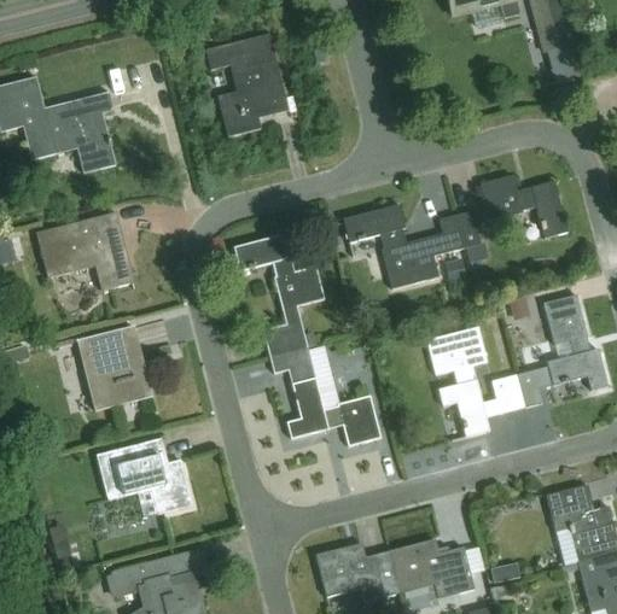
[(448,0),(452,15),(470,10),(498,3),(501,18),(518,13),(513,0),(448,0)]
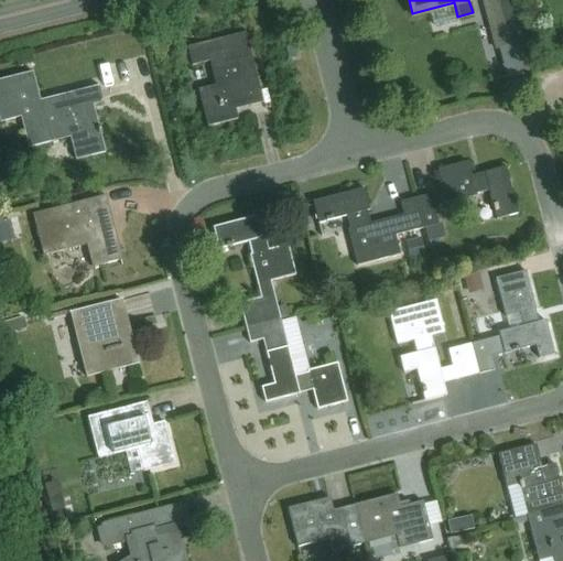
[(485,0),(491,23),(515,17),(510,0),(485,0)]
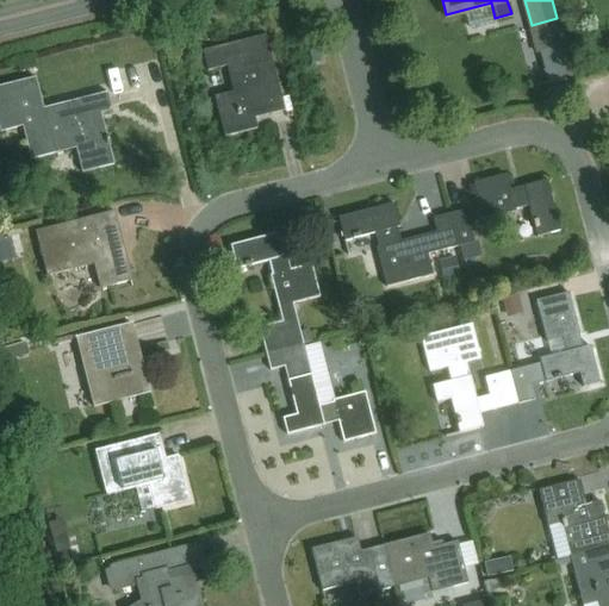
[(255,116),(285,108),(266,32),(204,49),(209,68),(228,63),(234,89),(215,94),(225,135),(258,126),(255,116)]
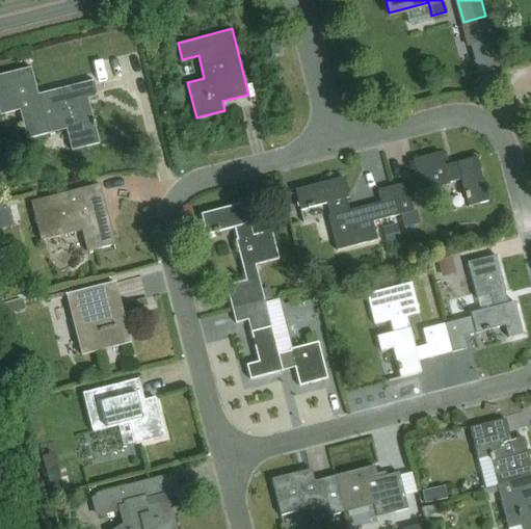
[(31,67),(0,74),(0,108),(1,112),(20,108),(27,137),(67,127),(72,149),(99,141),(94,124),(96,123),(94,117),(93,117),(87,97),(98,94),(94,78),(37,93),(31,67)]
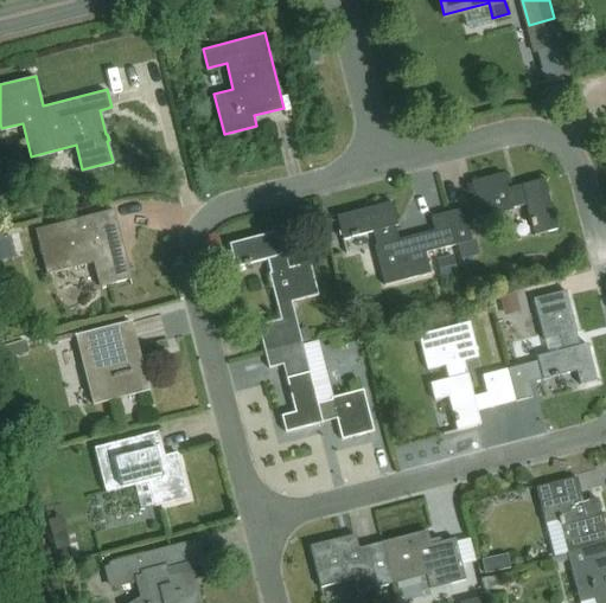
[(536,235),(557,229),(544,179),(523,184),(523,186),(509,191),(504,172),(472,180),(482,216),(514,207),(514,205),(528,201),(536,235)]
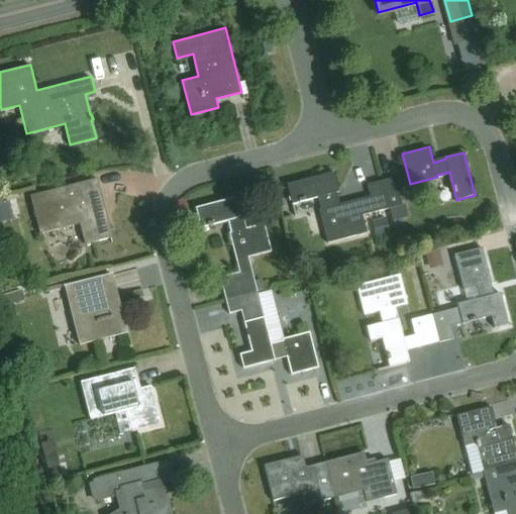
[(334,171),(287,183),(292,202),(318,196),(322,207),(319,208),(328,241),(366,232),(360,214),(388,206),(381,180),(368,184),(371,196),(337,204),(334,192),(339,190),(334,171)]
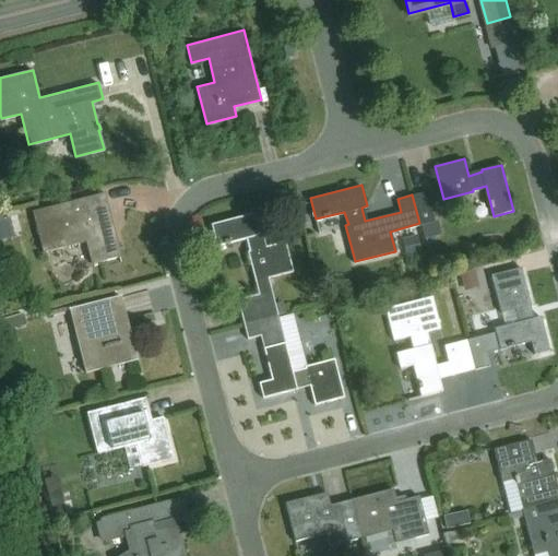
[(92,262),(119,255),(109,217),(110,215),(105,191),(32,210),(43,250),(86,239),(92,262)]
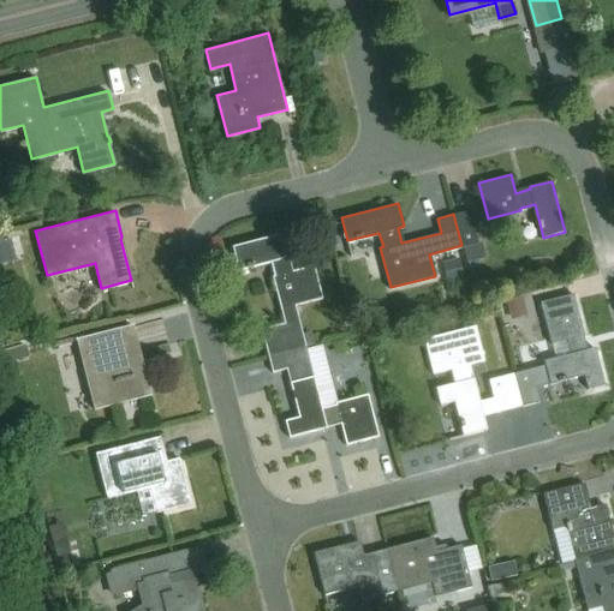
[(470,210),(453,214),(462,245),(478,241),(472,222),(470,210)]
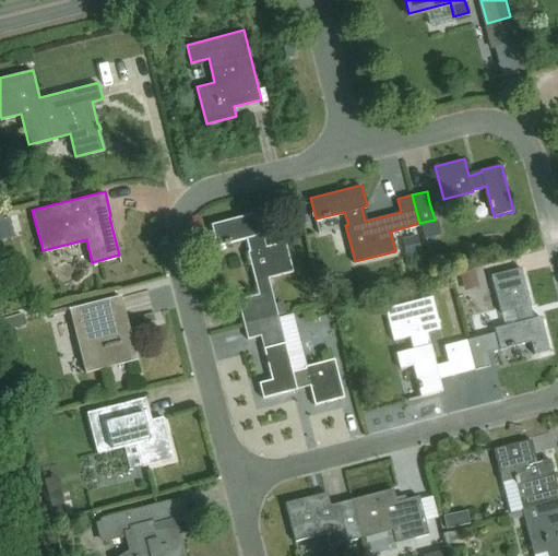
[(258,211),(212,223),(218,245),(248,237),(250,249),(248,249),(256,280),(254,280),(258,294),(238,298),(245,322),(277,314),(268,276),(294,270),(286,240),(264,246),(261,234),(264,233),(258,211)]
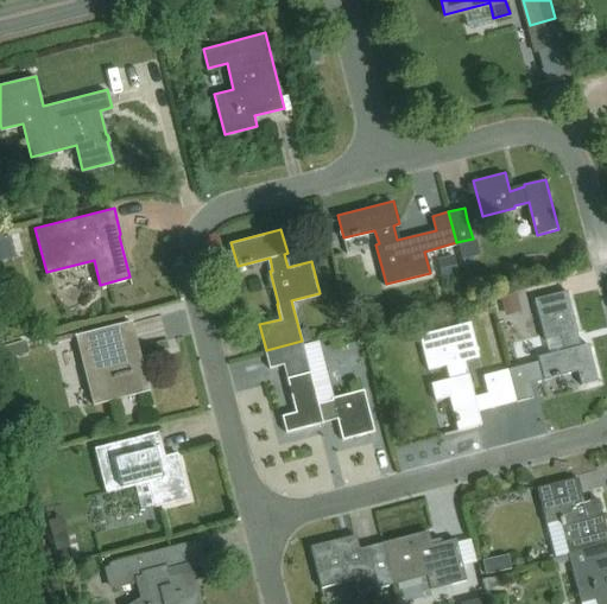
[(473,239),(456,242),(461,258),(476,253),(473,239)]
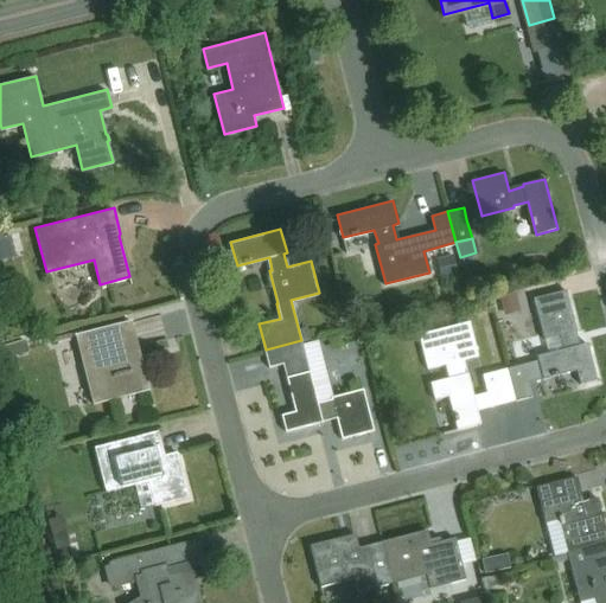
[(452,252),(434,257),(440,277),(458,273),(452,252)]
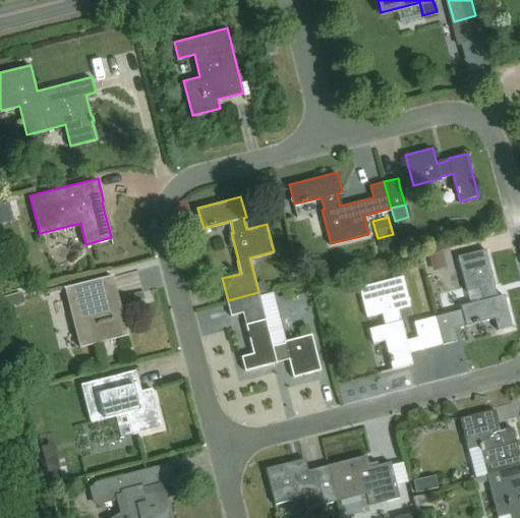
[(436,317),(443,343),(457,340),(454,327),(495,317),(498,329),(511,325),(504,295),(496,297),(493,284),(495,284),(486,248),(458,255),(470,303),(461,306),(462,309),(436,317)]
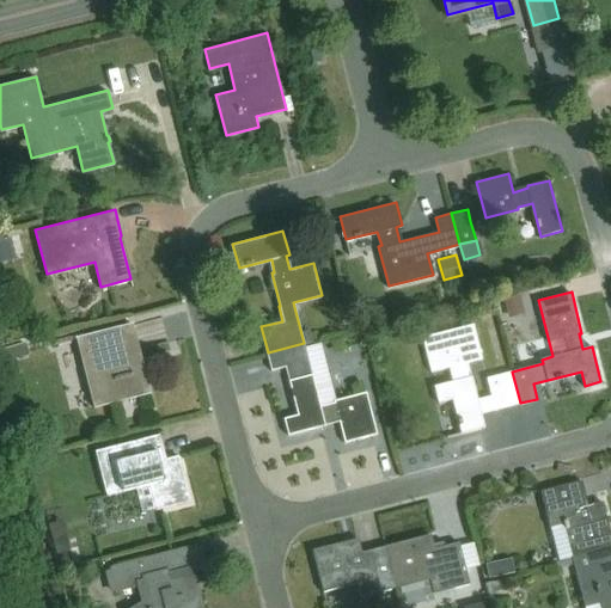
[(517,294),(501,300),(505,312),(521,307),(517,294)]
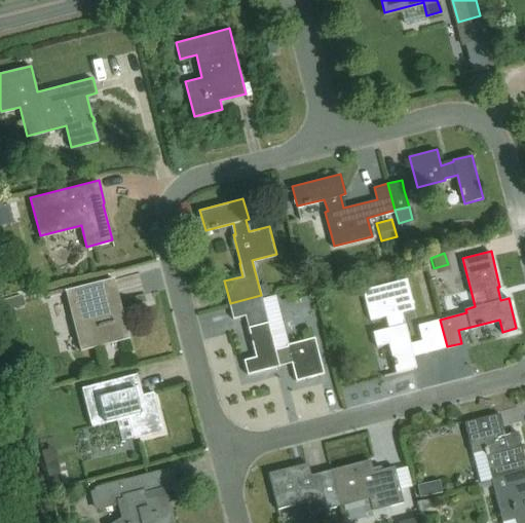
[(80,349),(129,336),(113,276),(65,289),(80,349)]
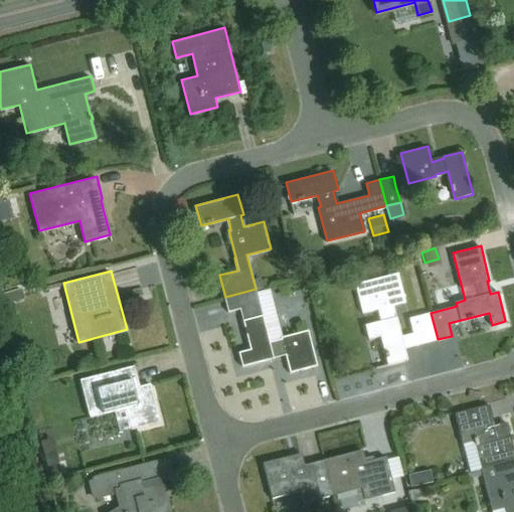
[(407,359),(401,336),(397,319),(396,318),(392,305),(406,302),(398,272),(355,284),(362,313),(378,309),(381,321),(365,325),(369,339),(381,336),(388,364),(407,359)]
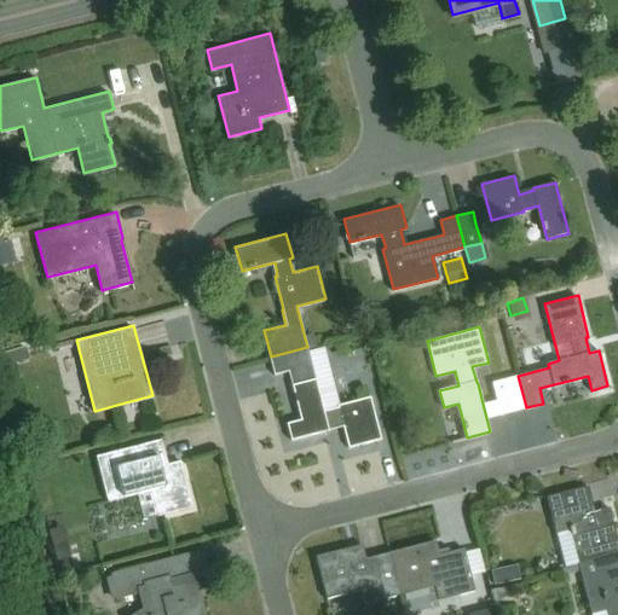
[(307,347),(271,357),(275,372),(289,369),(302,418),(288,422),(292,439),(344,424),(348,447),(381,439),(369,395),(323,407),(307,347)]
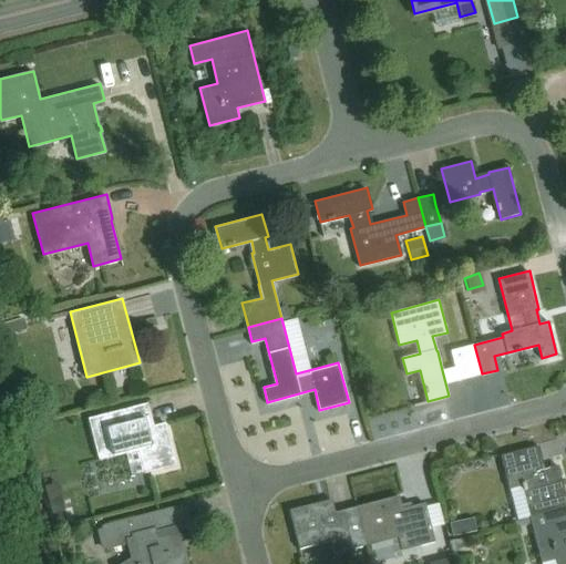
[(458,380),(482,373),(474,345),(450,350),(458,380)]
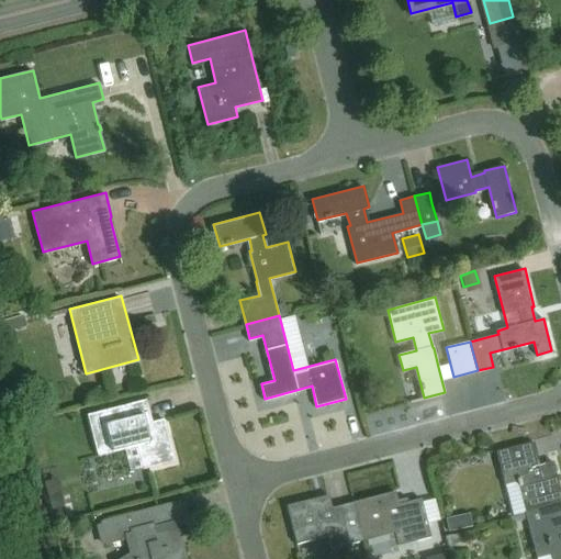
[(143,468),(175,459),(164,417),(153,420),(146,398),(87,413),(98,455),(137,445),(143,468)]
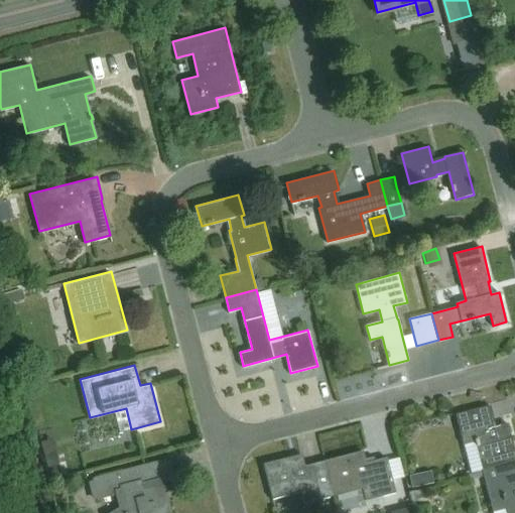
[(483,468),(514,459),(514,450),(507,421),(495,424),(490,404),(456,413),(463,442),(475,439),(483,468)]
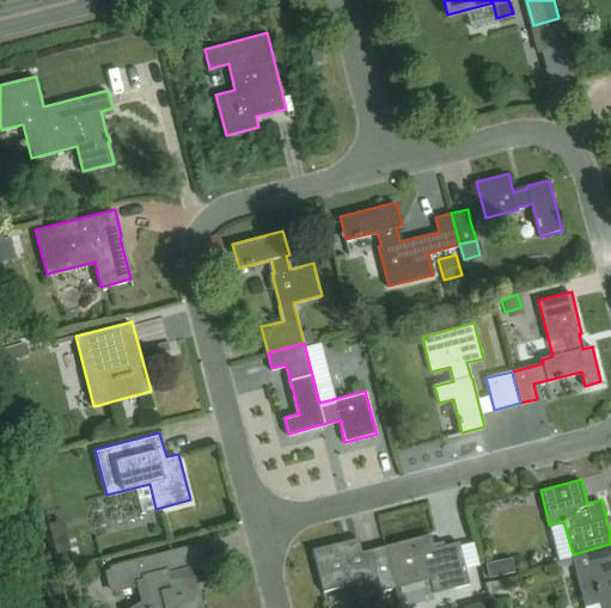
[(385,544),(396,585),(429,577),(434,590),(470,581),(464,557),(472,554),(469,538),(434,547),(431,532),(385,544)]
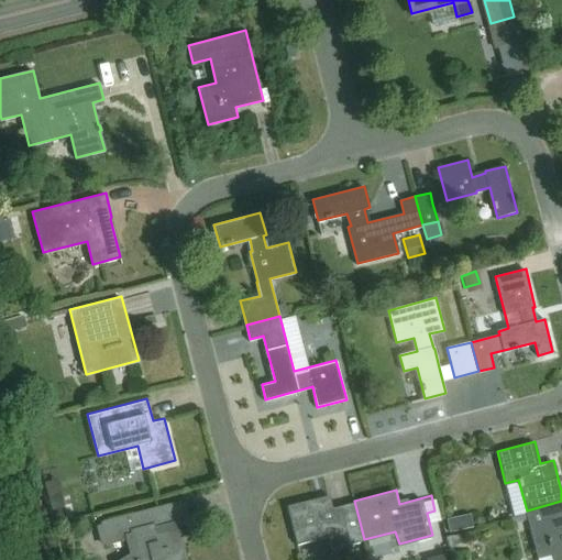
[(329,494),(287,505),(297,542),(328,535),(331,548),(364,539),(354,501),(332,507),(329,494)]
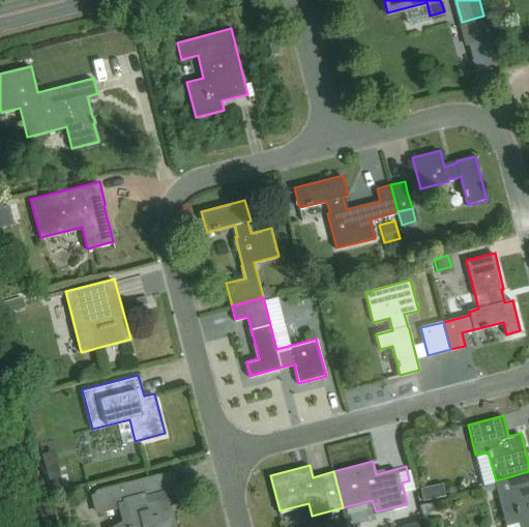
[(173,526),(166,495),(179,492),(174,469),(97,489),(103,511),(117,507),(120,520),(107,526),(173,526)]
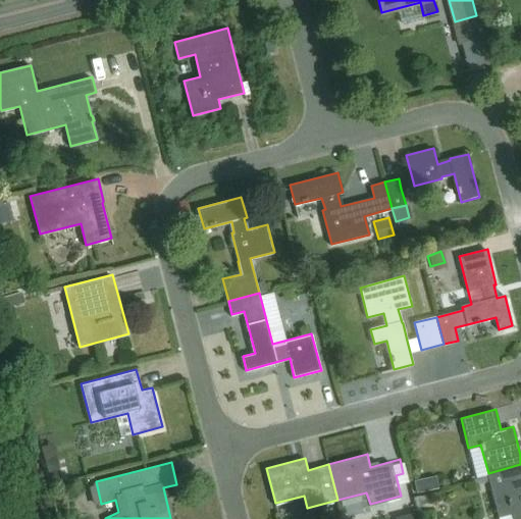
[(512,518),(520,518),(520,464),(488,473),(499,514),(510,512),(512,518)]
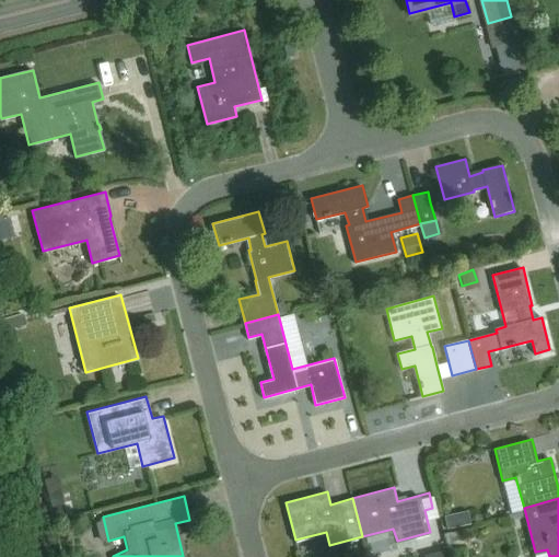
[(455,512),(443,515),(446,528),(457,525),(455,512)]
